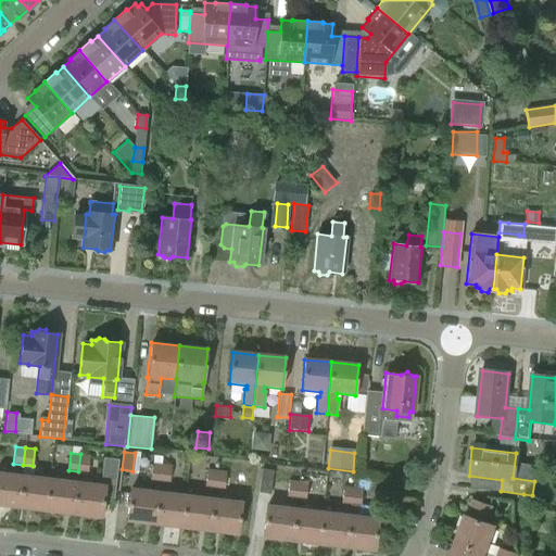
[(80,454),(78,471),(88,472),(90,455),(80,454)]
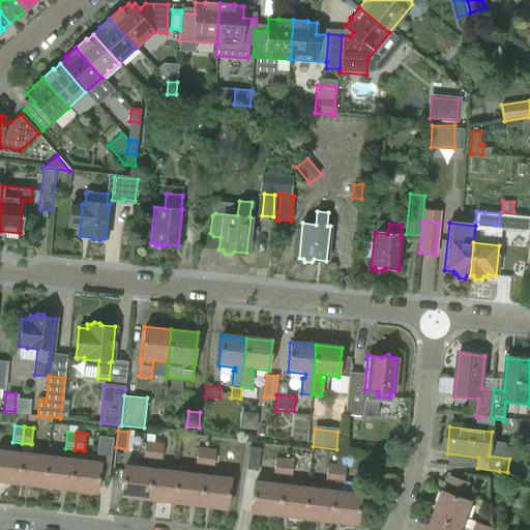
[(72,461),(69,490),(95,493),(98,474),(108,475),(113,438),(98,436),(95,463),(72,461)]
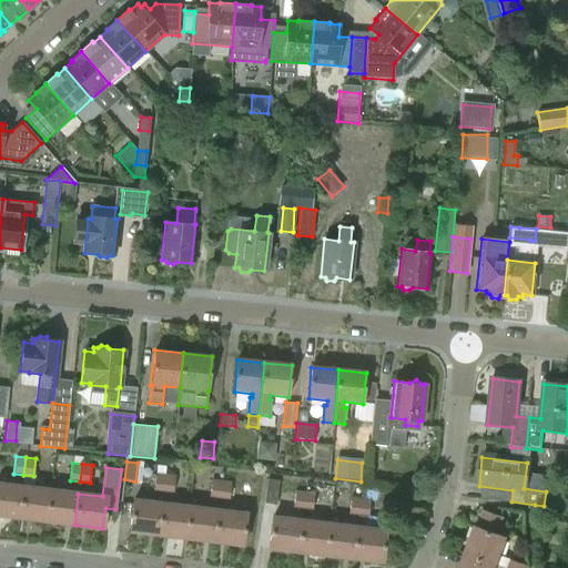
[(152,489),(163,490),(165,474),(154,473),(152,489)]
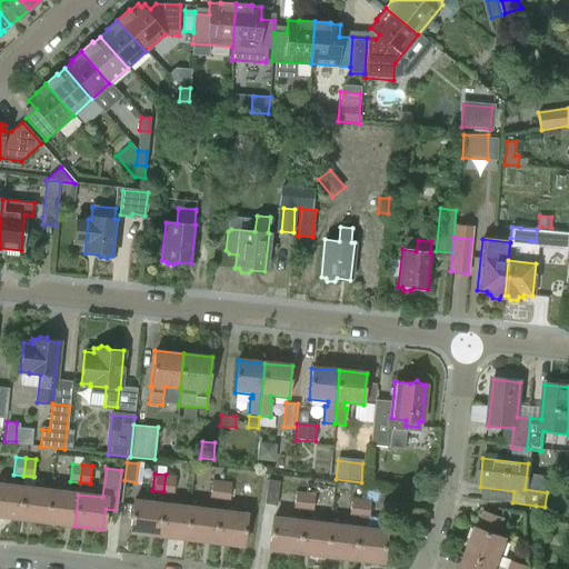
[(166,475),(163,491),(172,492),(175,476),(166,475)]
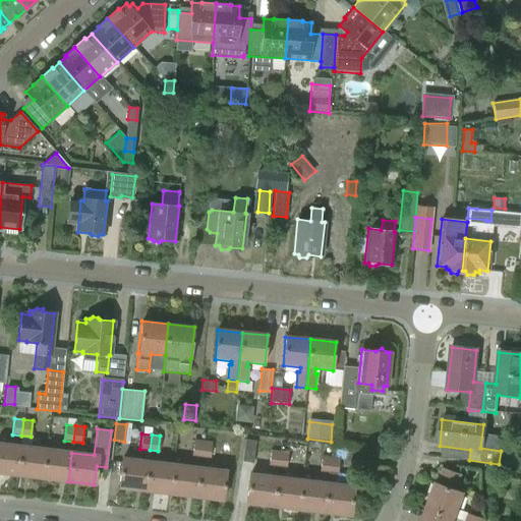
[(241,462),(252,463),(255,441),(244,440),(241,462)]
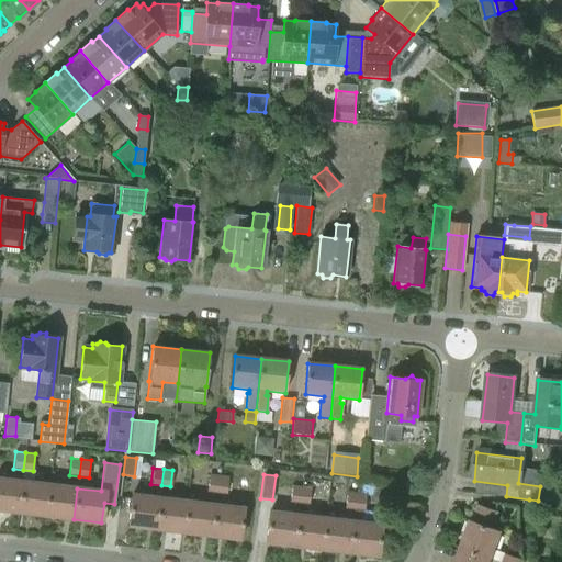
[(208,492),(217,494),(220,476),(209,475),(208,492)]
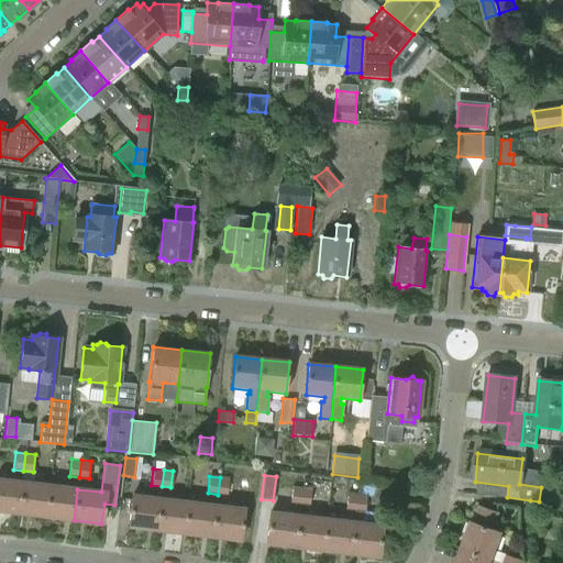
[(220,477),(218,495),(228,496),(229,478),(220,477)]
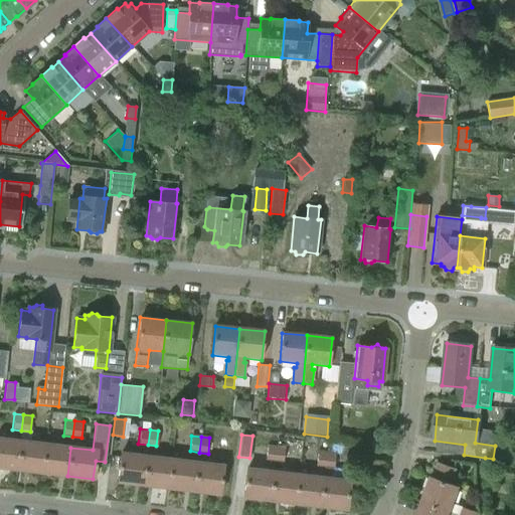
[(0,467),(16,470),(20,441),(0,438),(0,467)]
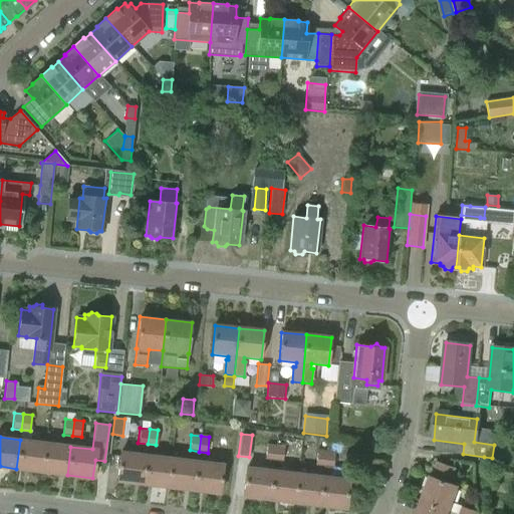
[(266,443),(264,459),(274,460),(276,445),(277,440),(268,439),(268,444),(266,443)]
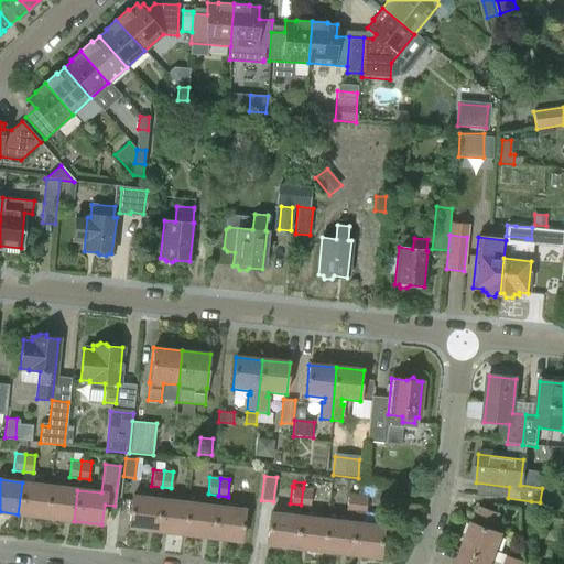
[(18,514),(46,518),(50,487),(22,483),(18,514)]
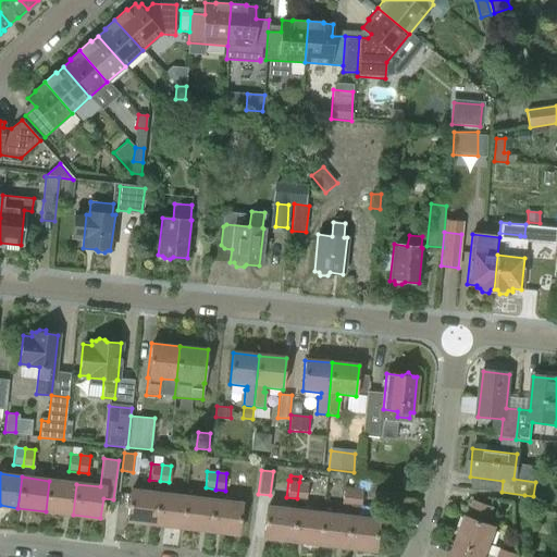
[(46,511),(73,515),(76,484),(49,481),(46,511)]
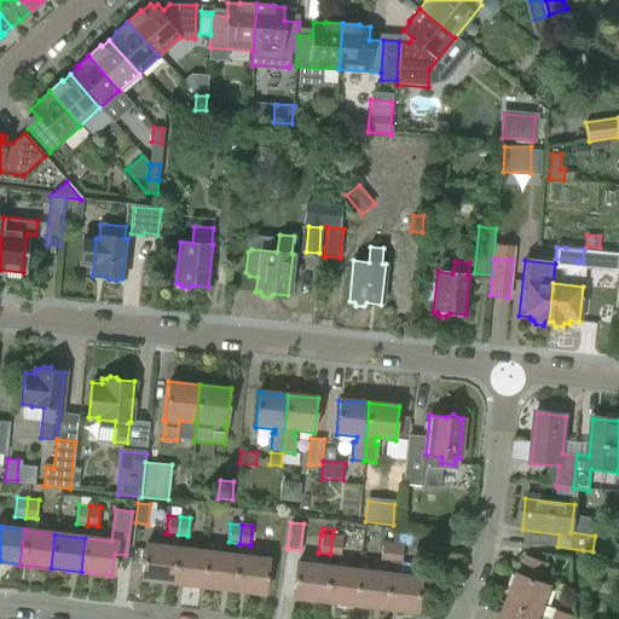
[(333,536),(330,554),(340,555),(342,536),(333,536)]
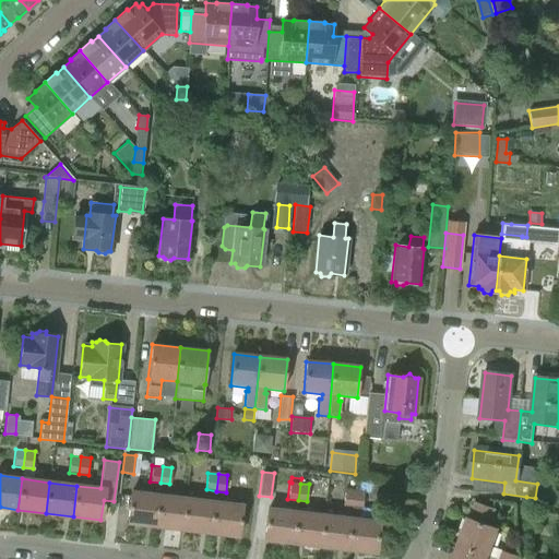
[(342,507),(353,508),(355,490),(344,489),(342,507)]
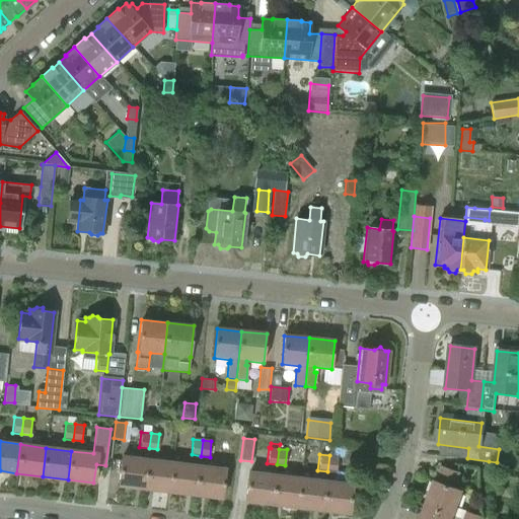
[(329,455),(327,471),(336,472),(338,456),(329,455)]
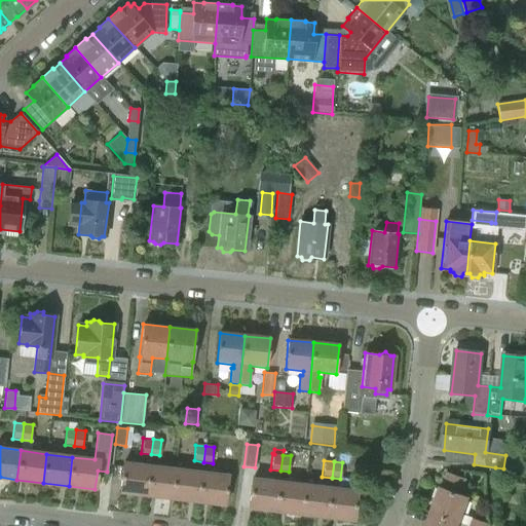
[(120,492),(146,495),(149,465),(123,462),(120,492)]
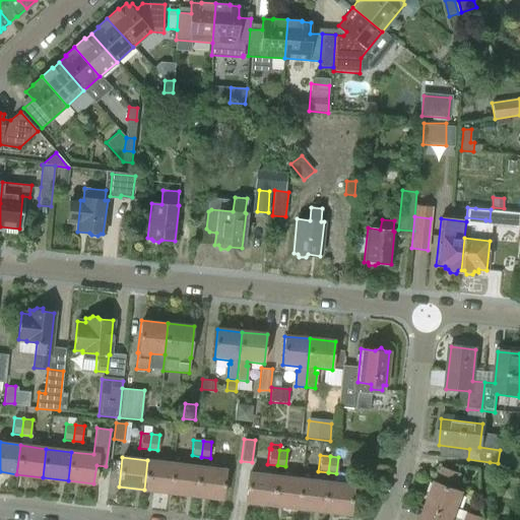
[(144,490),(170,493),(174,464),(147,460),(144,490)]
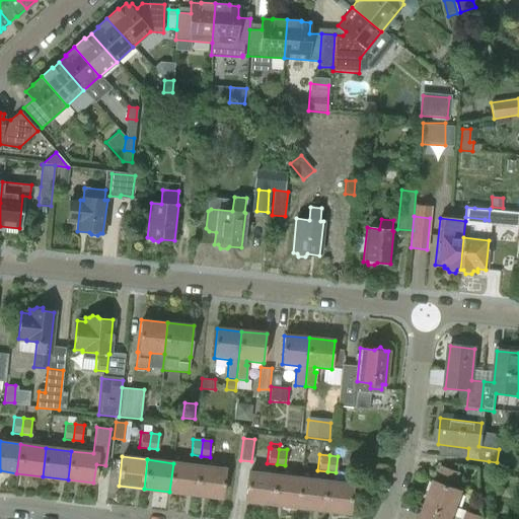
[(497,462),(489,461),(487,476),(495,477),(497,462)]
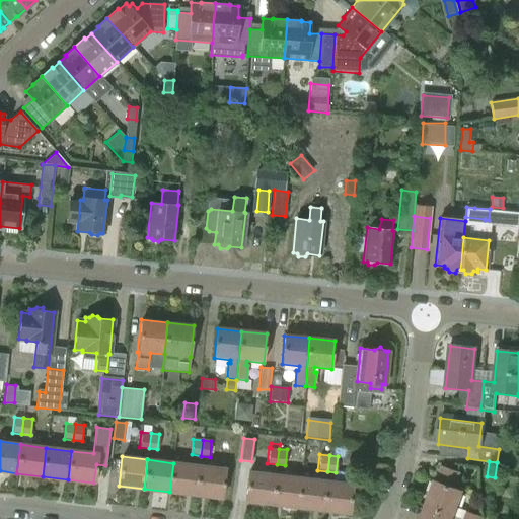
[(169,492),(196,495),(199,466),(173,463),(169,492)]
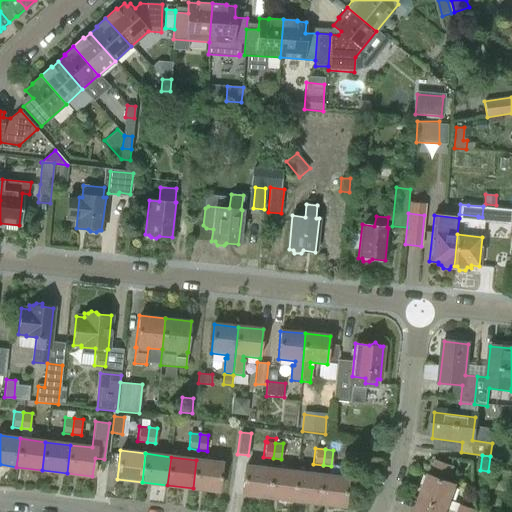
[(196,460),(193,488),(218,491),(222,463),(196,460)]
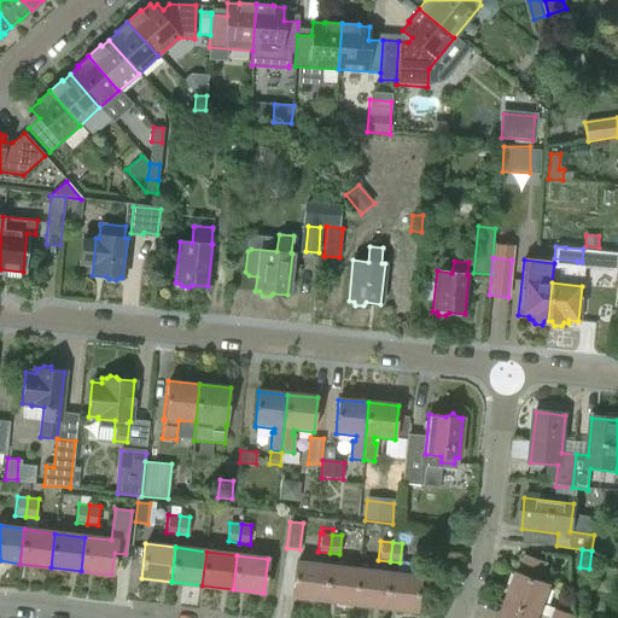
[(518,573),(507,602),(540,614),(549,584),(540,581),(546,564),(526,557),(520,575),(518,573)]
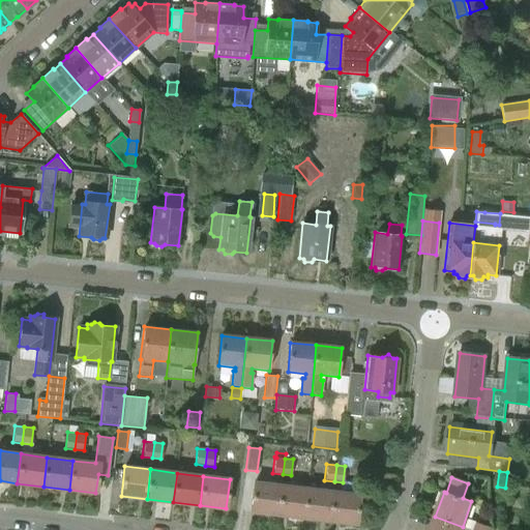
[(252,511),(277,514),(281,486),(255,482),(252,511)]
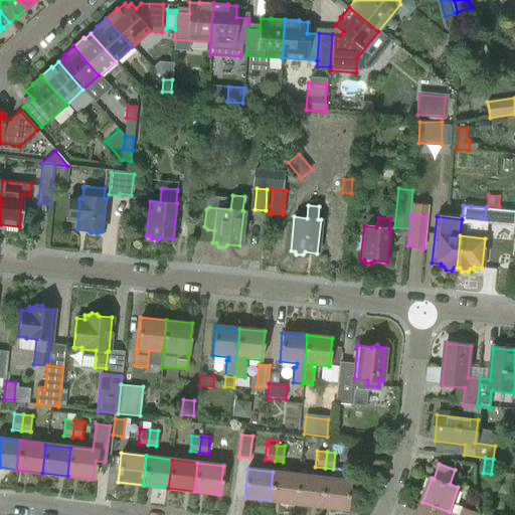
[(270,500),(295,503),(299,475),(273,472),(270,500)]
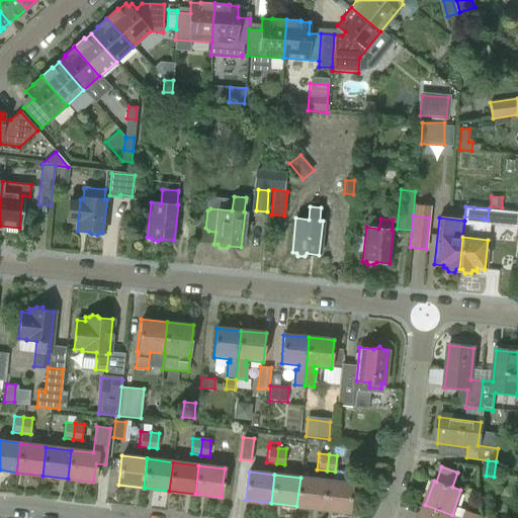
[(296,506),(323,509),(326,481),(300,478),(296,506)]
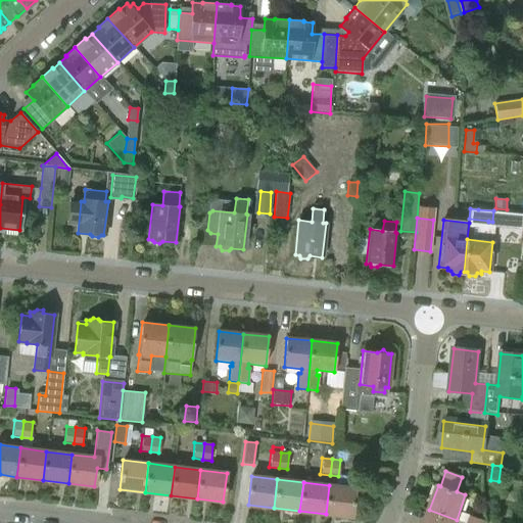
[(329,485),(326,514),(351,517),(355,488),(329,485)]
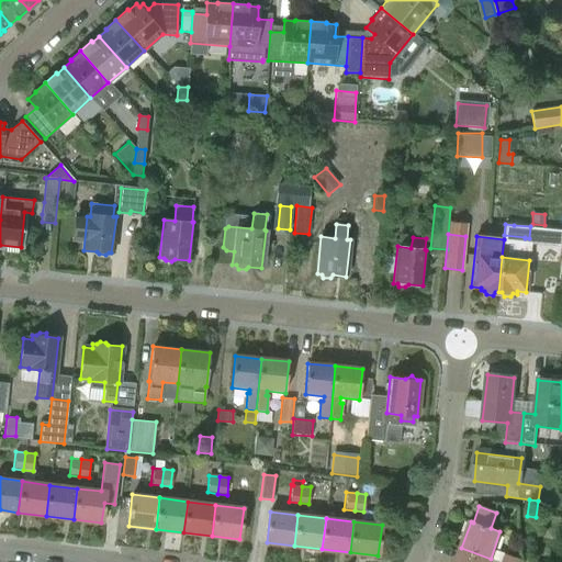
[(461,548),(456,561),(489,561),(491,559),(461,548)]
